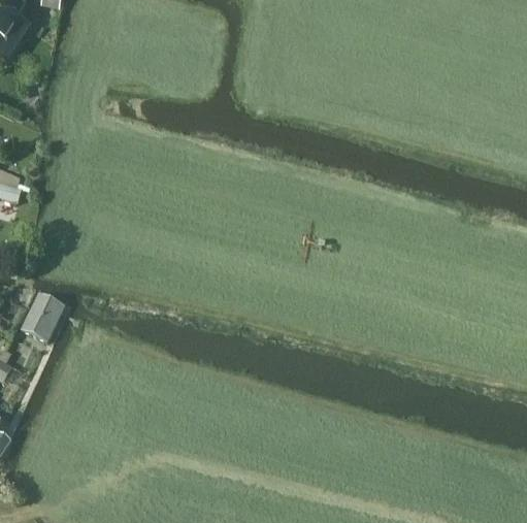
[(0,47),(20,19),(17,15),(24,4),(18,0),(6,0),(2,6),(0,5),(0,47)]
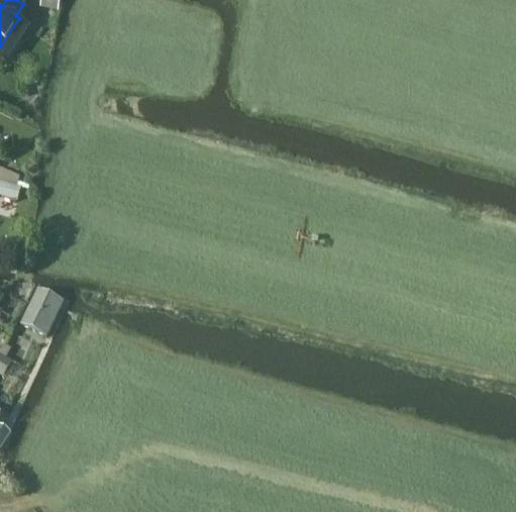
[(40,0),(39,5),(57,9),(59,0),(40,0)]
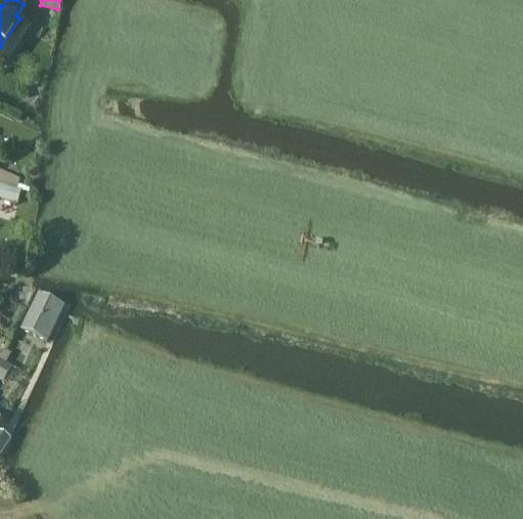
[(0,196),(16,201),(20,187),(29,189),(30,184),(18,181),(19,176),(0,167),(0,196)]
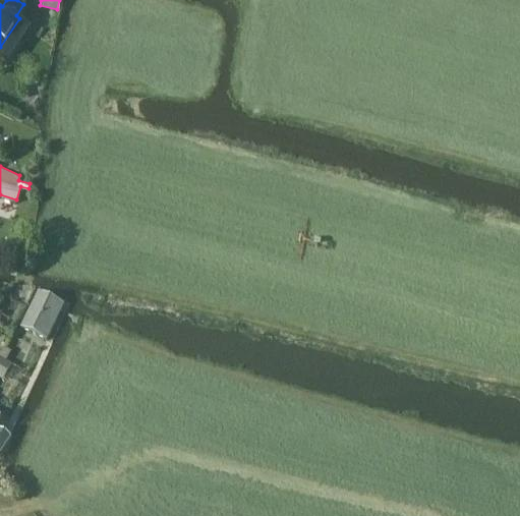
[(0,251),(17,258),(20,245),(0,238),(0,251)]
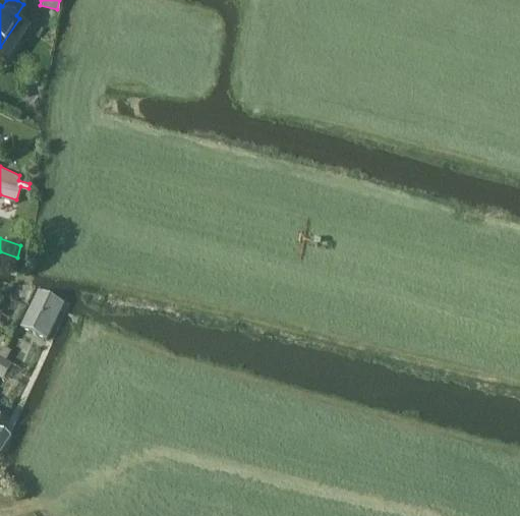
[(38,288),(19,324),(47,337),(64,301),(38,288)]
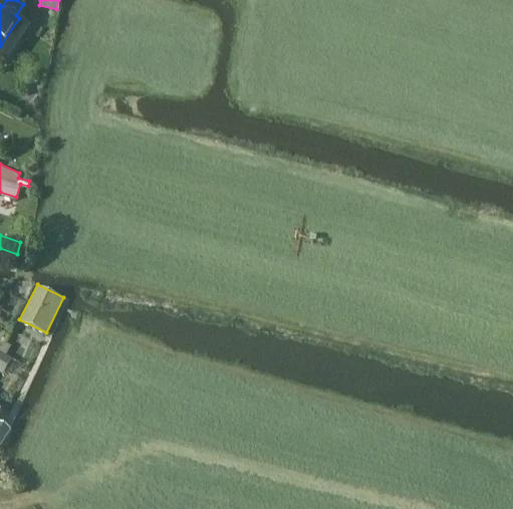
[(0,370),(3,372),(12,356),(0,349),(0,370)]
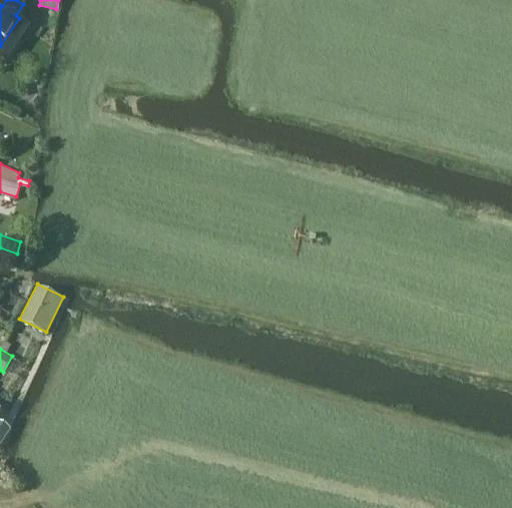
[(0,438),(9,426),(0,420),(0,438)]
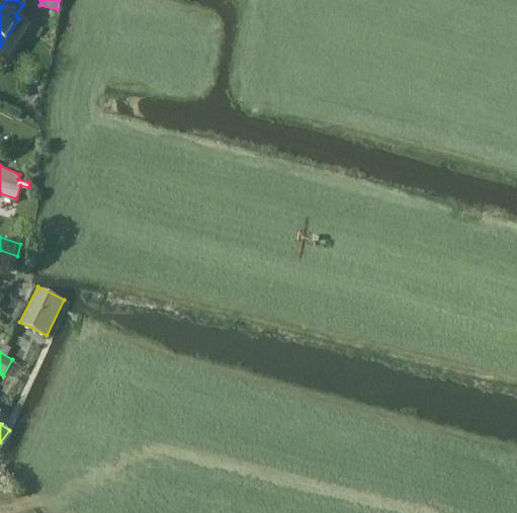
All buildings are outlined.
